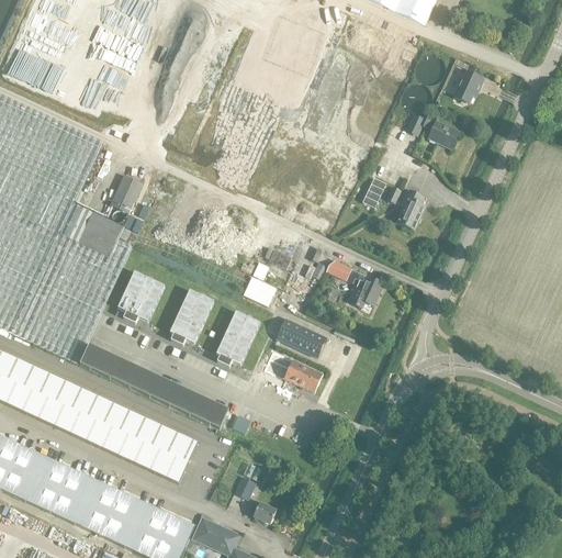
[(374,0),(425,23),(436,0),(374,0)]
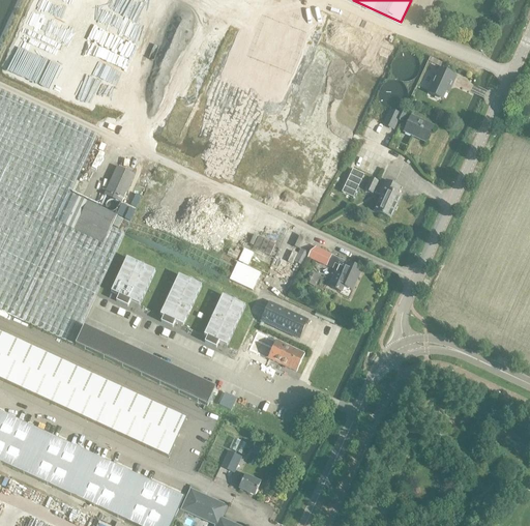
[(430,54),(428,58),(440,63),(442,59),(430,54)]
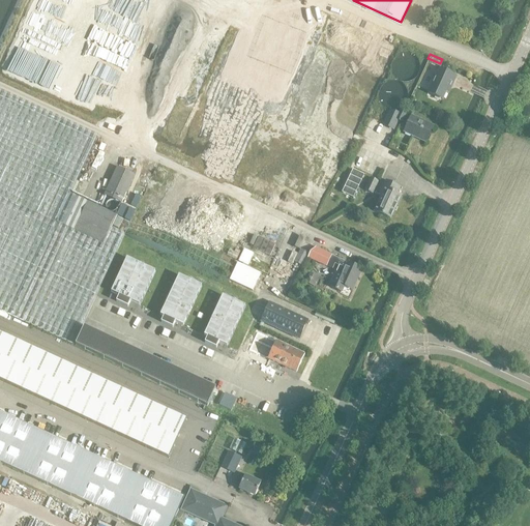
[(453,81),(455,75),(440,67),(430,90),(443,96),(450,80),(453,81)]
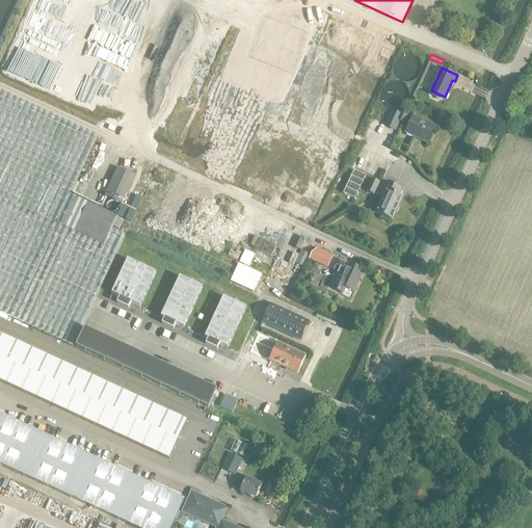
[(125,233),(110,226),(103,242),(57,221),(71,192),(98,132),(0,86),(0,309),(74,343),(86,316),(97,293),(124,235),(125,233)]
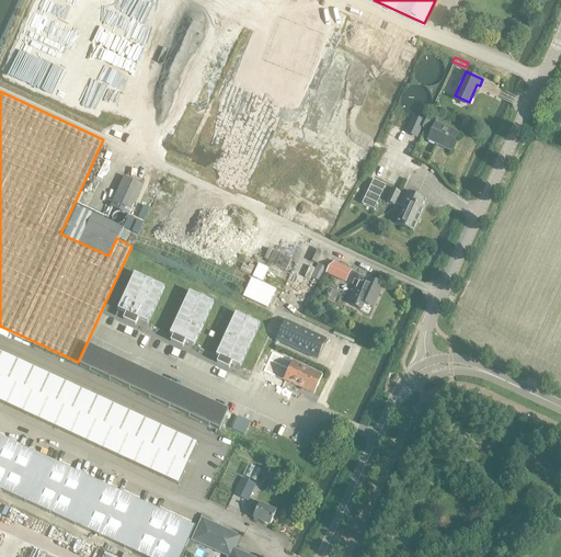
[(180,103),(167,135),(185,143),(198,112),(180,103)]
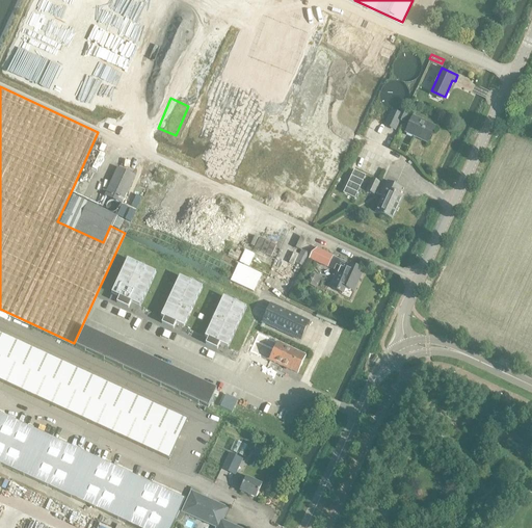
[(407,112),(405,111),(401,109),(400,112),(392,108),(386,123),(396,128),(400,119),(404,121),(407,112)]
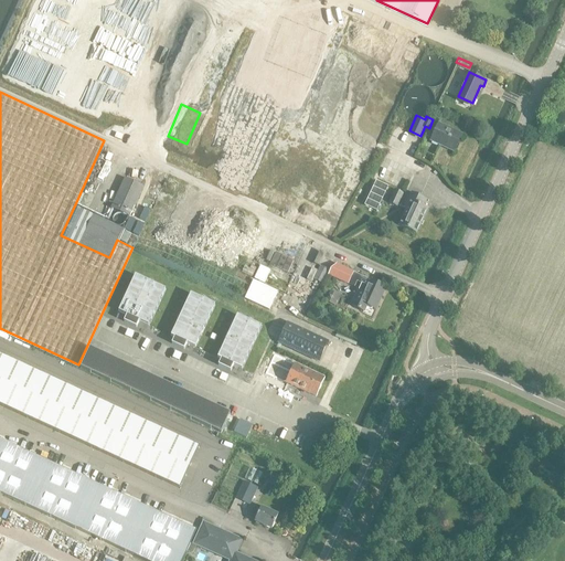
[(454,148),(461,131),(438,122),(432,137),(454,148)]
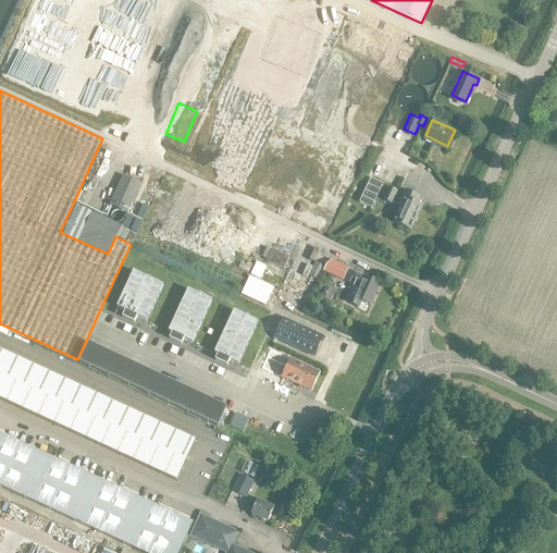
[(110,203),(122,208),(127,211),(140,181),(123,173),(110,203)]
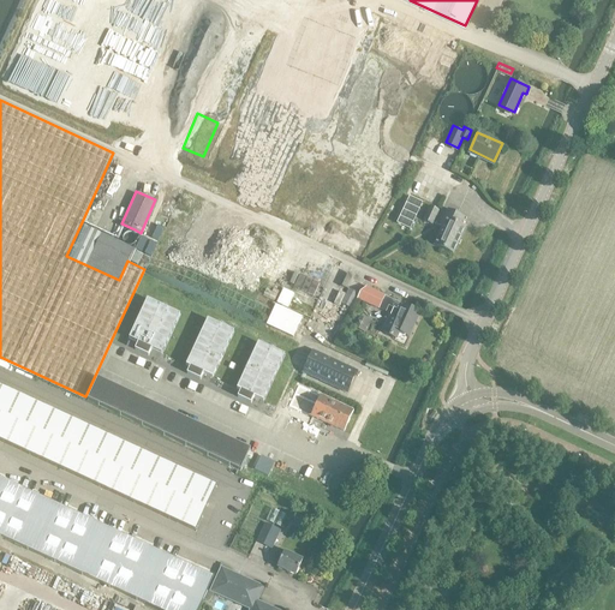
[(410,193),(396,219),(410,226),(423,199),(410,193)]
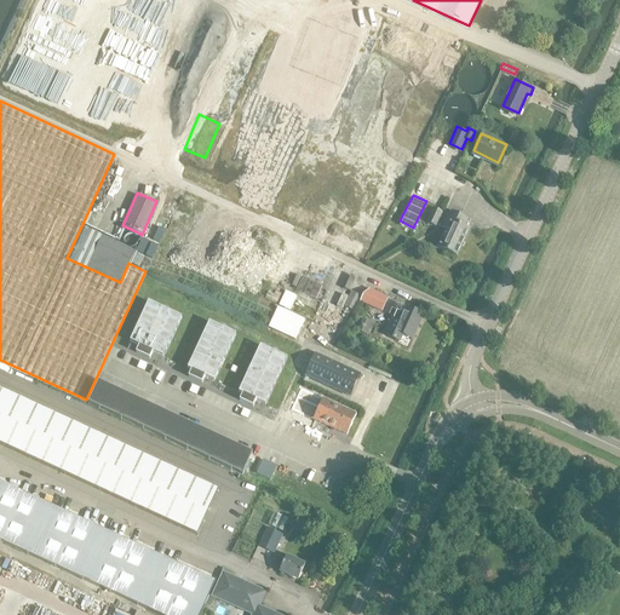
[(436,223),(443,210),(435,205),(428,219),(436,223)]
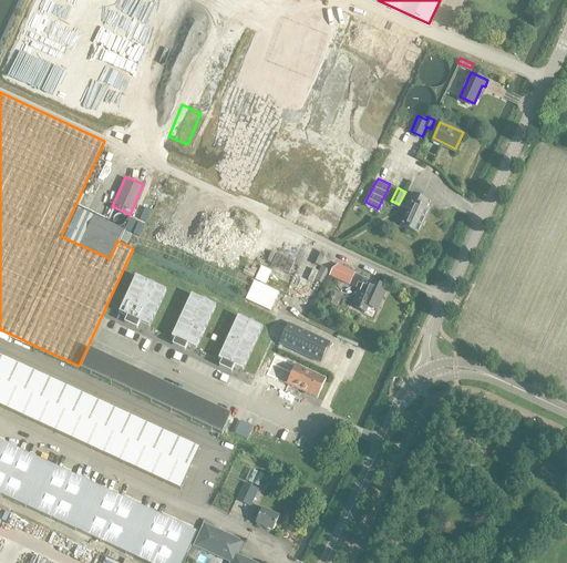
[(414,192),(408,205),(410,206),(402,223),(419,231),(430,207),(424,205),(428,197),(414,192)]
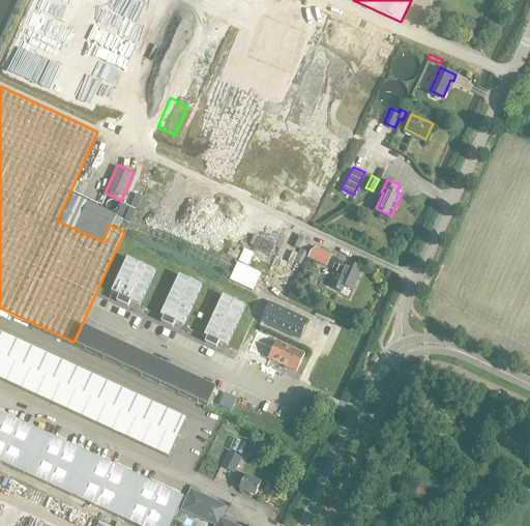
[(122,215),(70,192),(57,221),(102,241),(110,225),(111,223),(117,225),(122,215)]
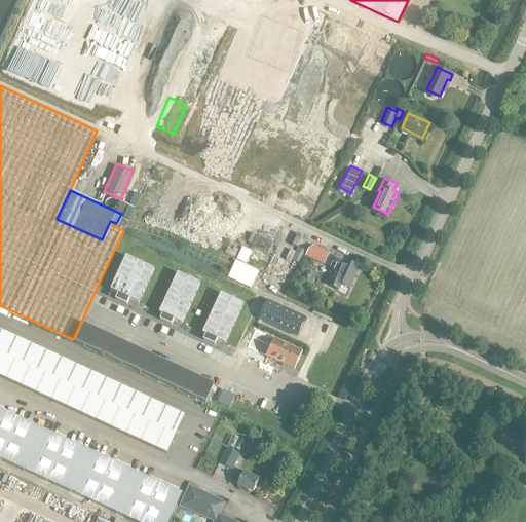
[(248,240),(269,250),(274,237),(253,228),(248,240)]
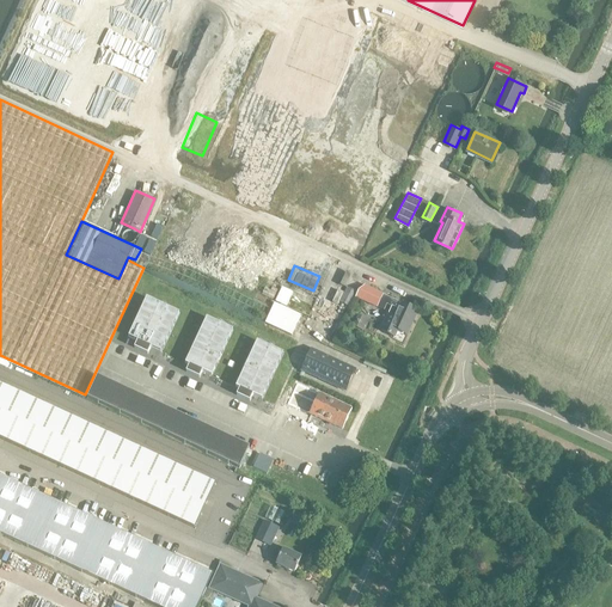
[(341,283),(347,286),(353,273),(347,270),(341,283)]
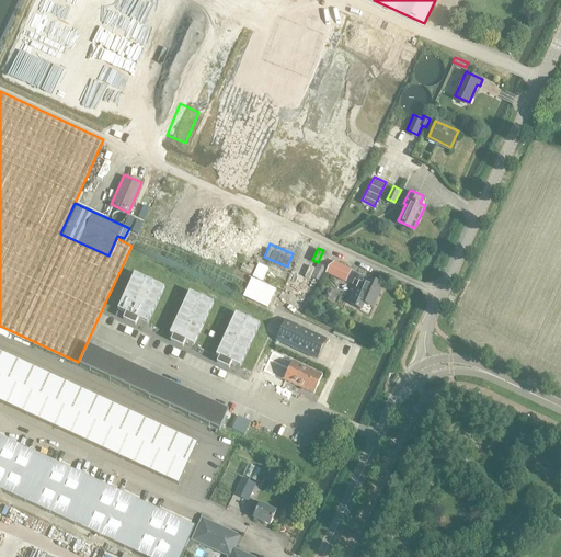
[(346,280),(352,268),(332,259),(327,271),(346,280)]
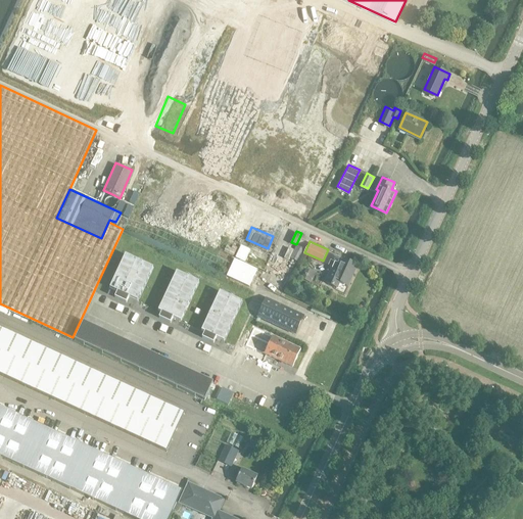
[(241,242),(235,254),(244,258),(250,246),(241,242)]
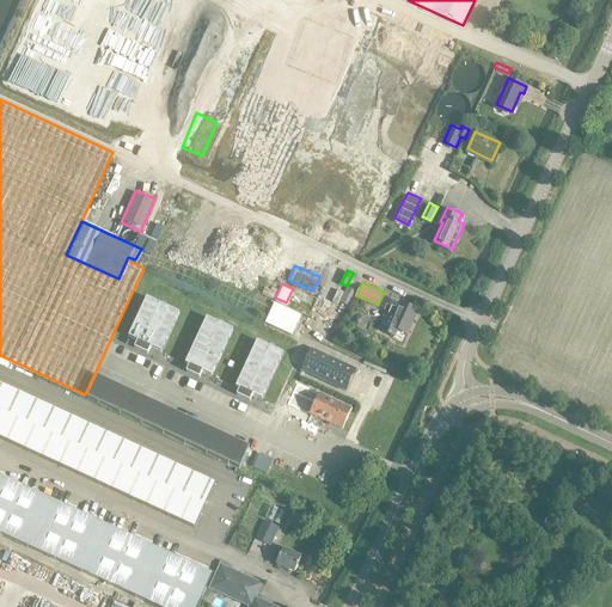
[(356,289),(348,286),(342,300),(350,304),(356,289)]
